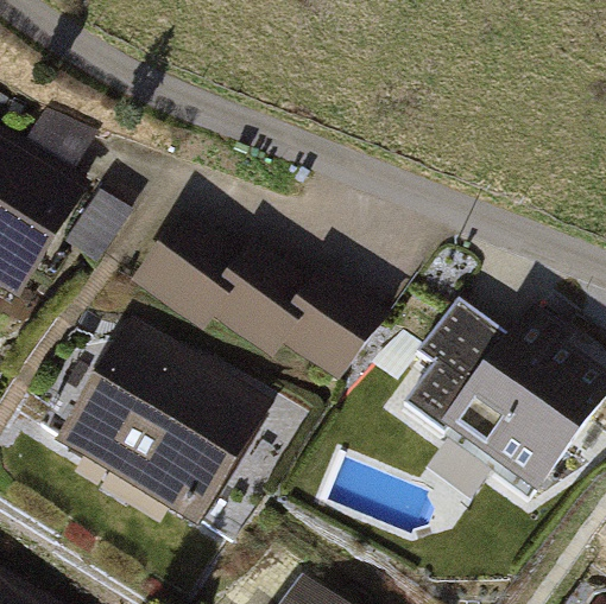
[(74,184),(0,138),(0,279),(11,287),(74,184)]
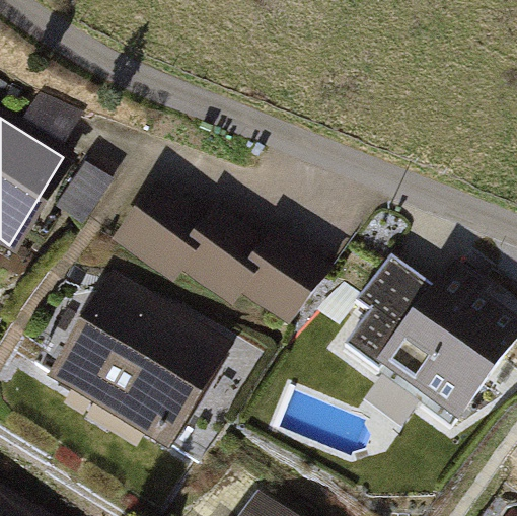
[(207,225),(156,190),(122,239),(173,276),(181,263),(231,298),(239,286),(290,321),(326,271),(275,235),(267,246),(217,212),(207,225)]
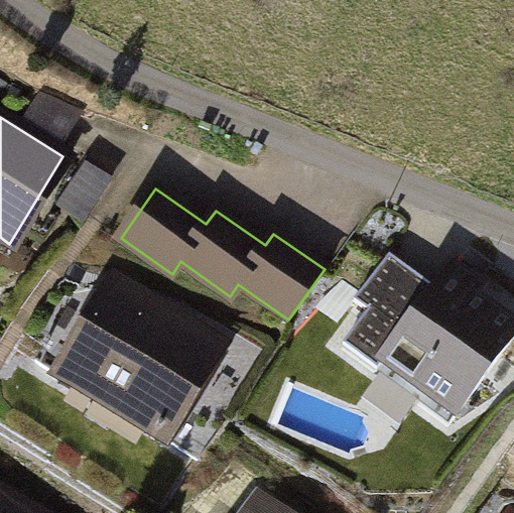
[(434,285),(389,252),(354,299),(369,310),(343,345),(376,369),(383,360),(425,391),(418,400),(448,422),(513,332),(513,324),(475,295),(482,286),(451,264),(434,285)]
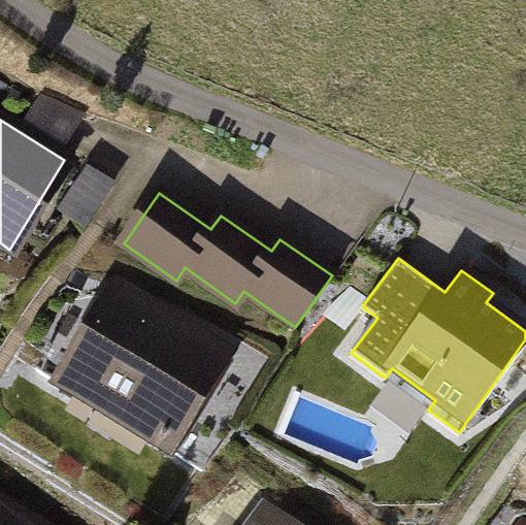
[(142,308),(116,293),(62,385),(167,446),(221,354),(142,308)]
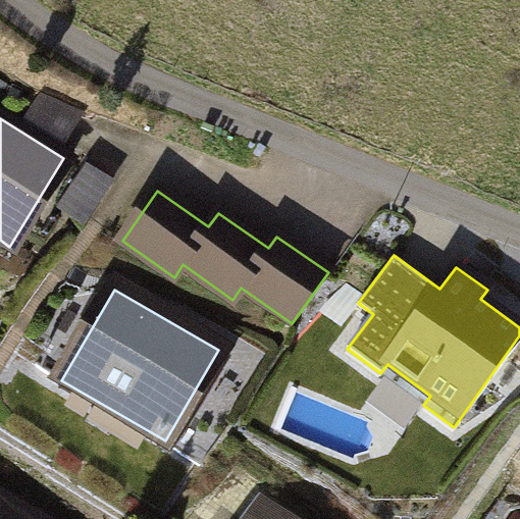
[(39,518),(0,495),(0,518),(39,518)]
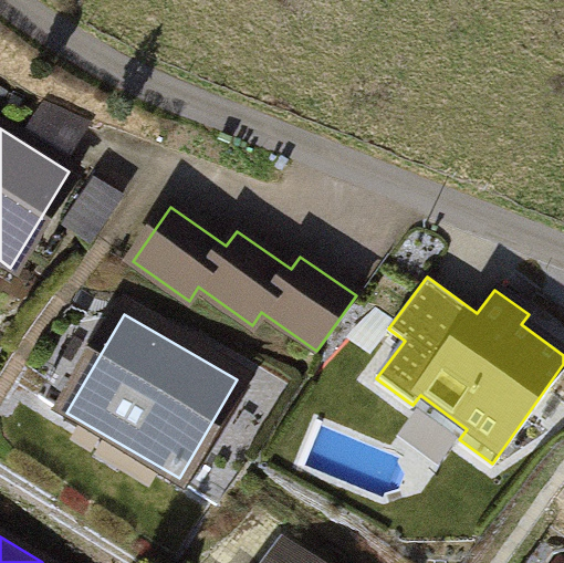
[(304,562),(282,546),(269,562),(304,562)]
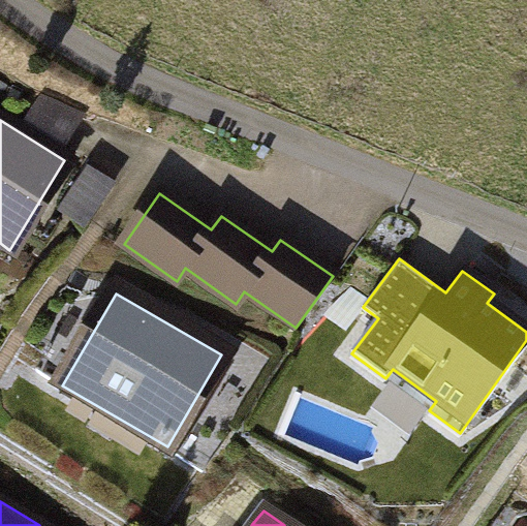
All buildings are outlined.
